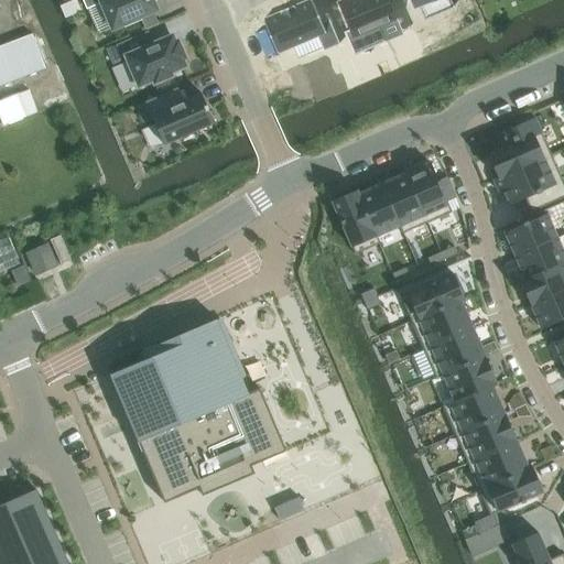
[(83,0),(87,10),(102,3),(114,29),(126,24),(127,26),(142,20),(141,18),(158,10),(153,0),(83,0)]
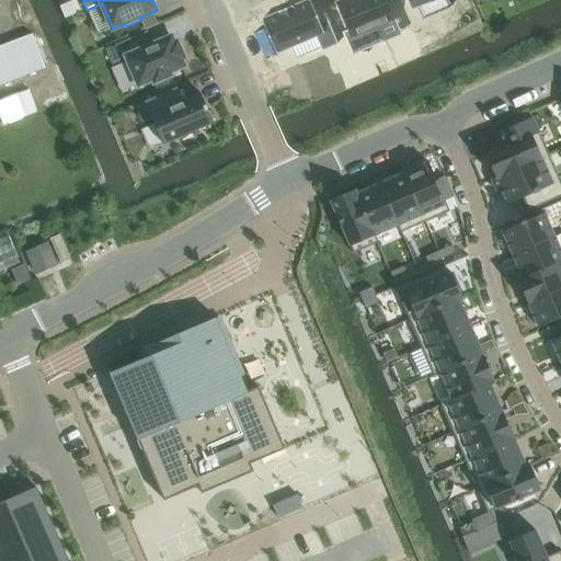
[(278,11),(261,19),(275,52),(315,35),(321,49),(336,43),(327,19),(319,22),(309,0),(305,0),(290,6),(290,4),(278,10),(278,11)]
